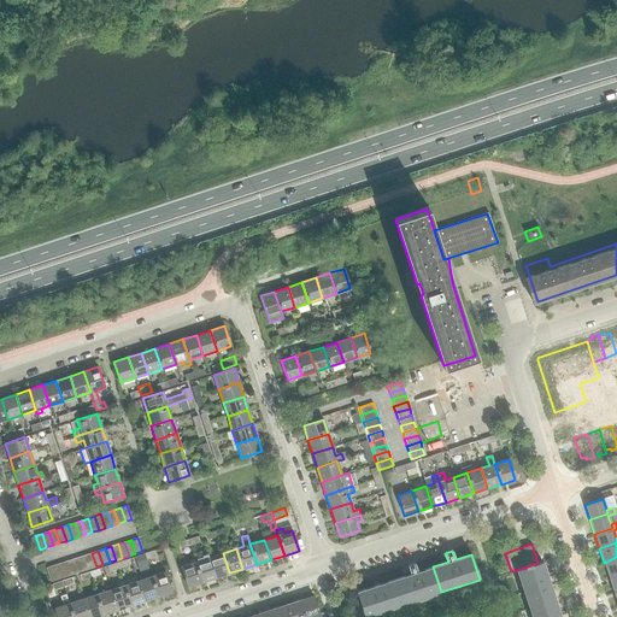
[(97,566),(92,553),(86,554),(89,569),(97,566)]
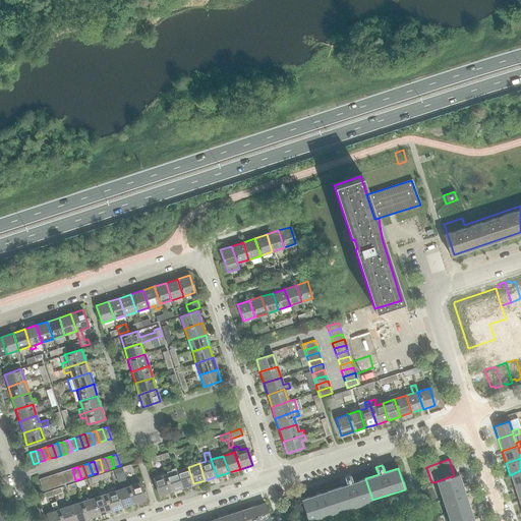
[(193,483),(188,467),(176,471),(182,487),(193,483)]
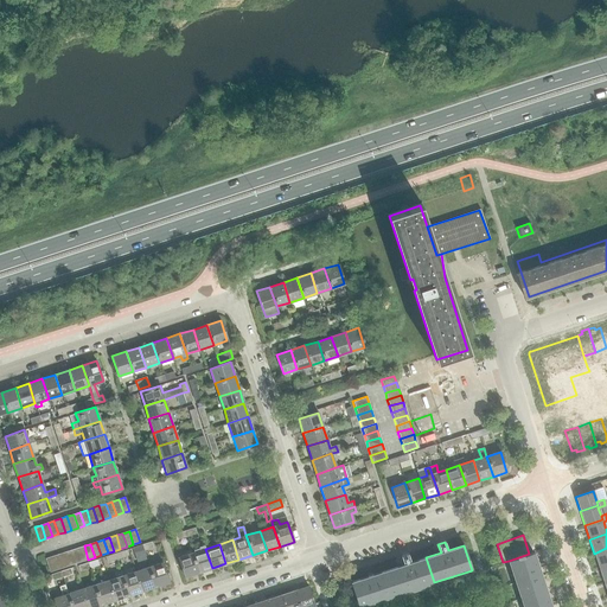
[(88,560),(84,545),(77,548),(82,562),(88,560)]
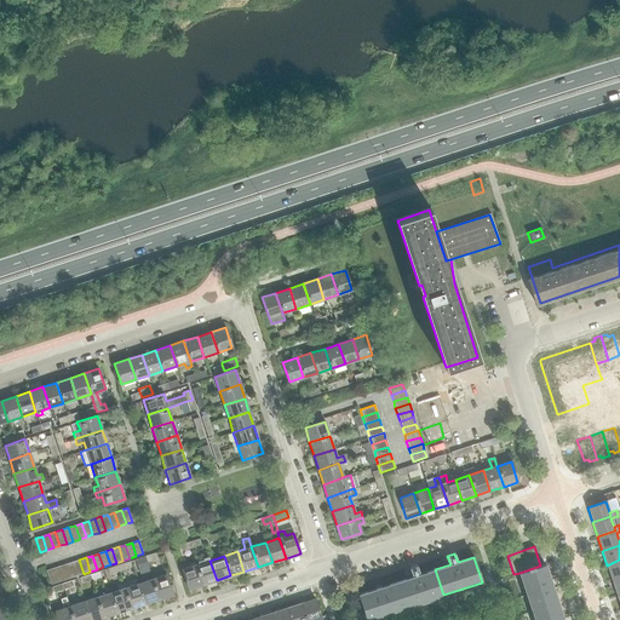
[(84,574),(79,560),(73,562),(76,575),(84,574)]
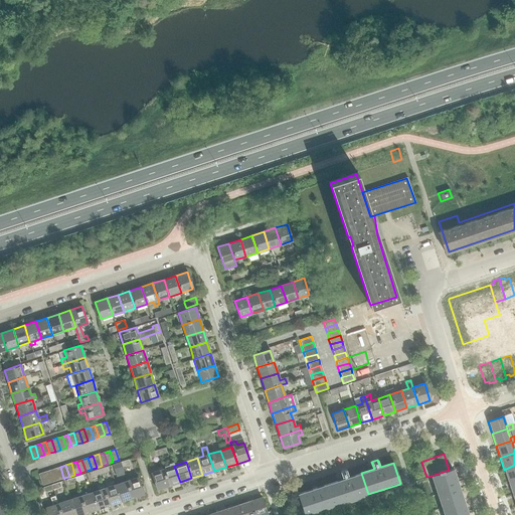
[(514,465),(504,470),(508,482),(514,479),(514,465)]
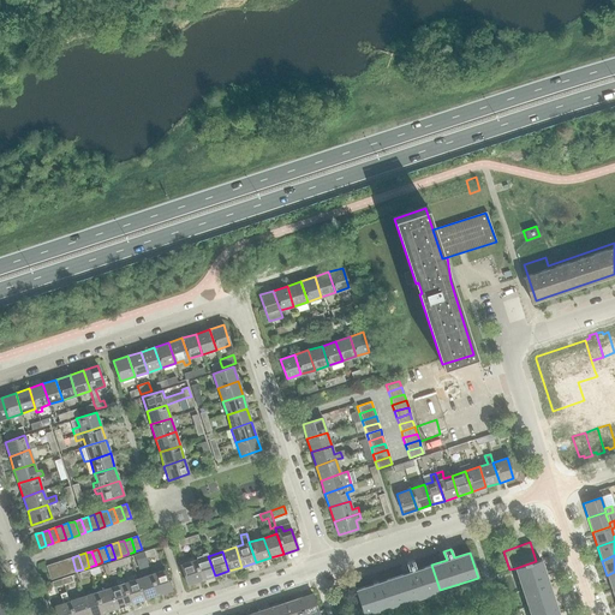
[(215,575),(208,556),(195,560),(202,580),(215,575)]
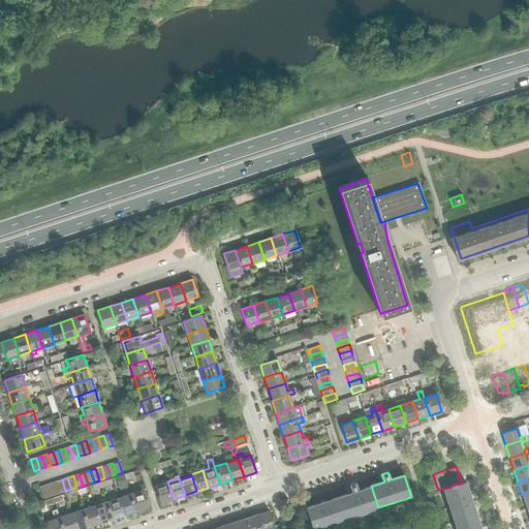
[(65,491),(62,479),(56,481),(60,493),(65,491)]
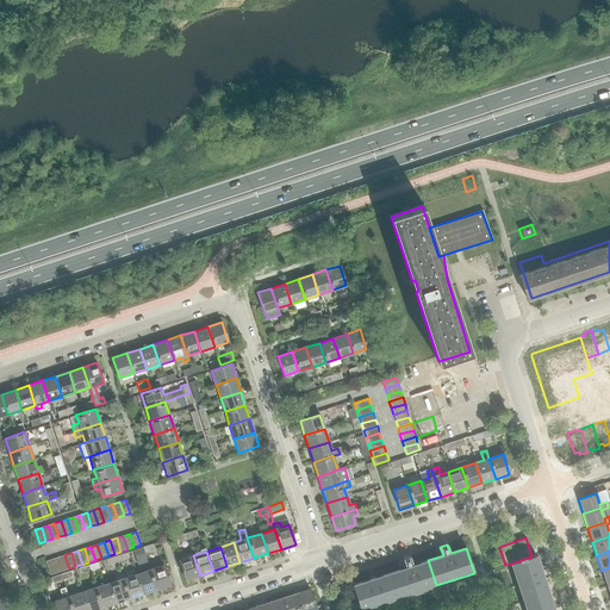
[(144,553),(135,556),(138,565),(147,561),(144,553)]
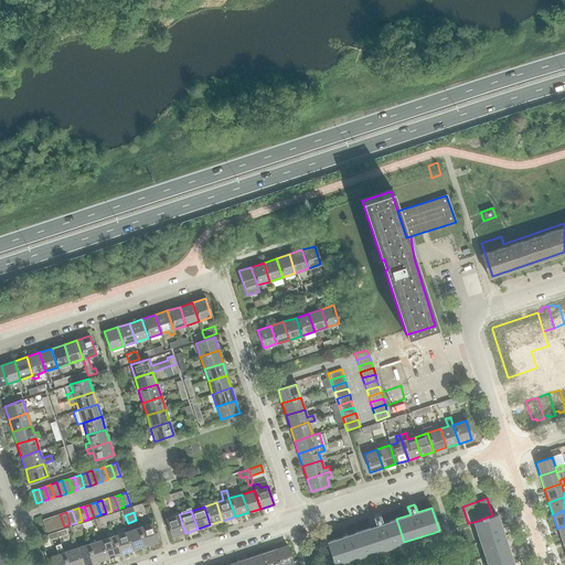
[(64,526),(60,514),(54,515),(59,529),(64,526)]
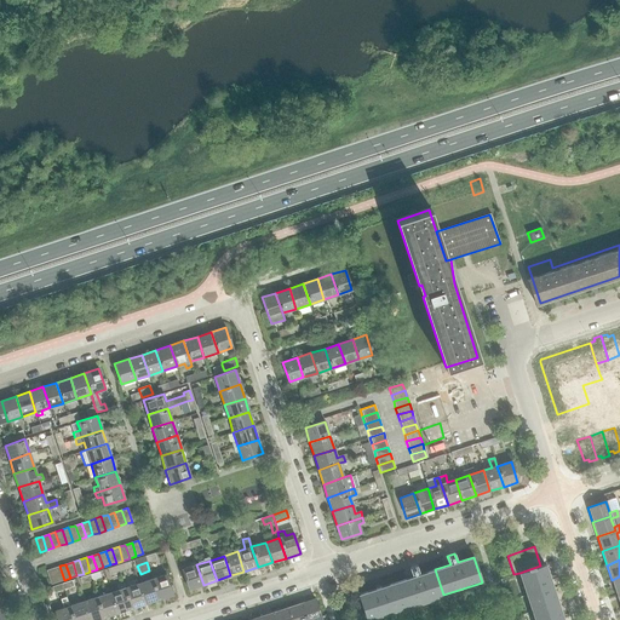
[(204,585),(196,564),(182,569),(189,590),(204,585)]
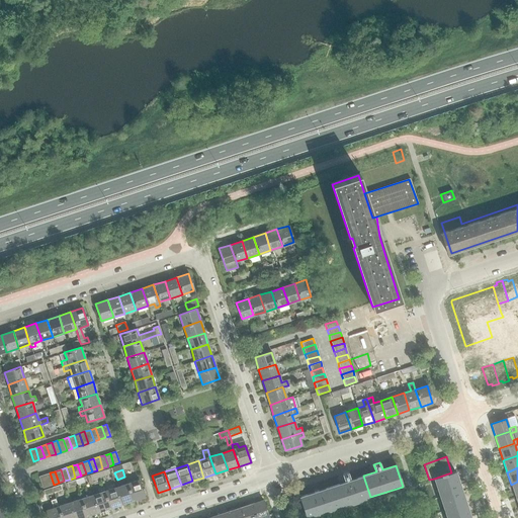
[(434,479),(444,510),(465,503),(455,471),(451,472),(434,479)]
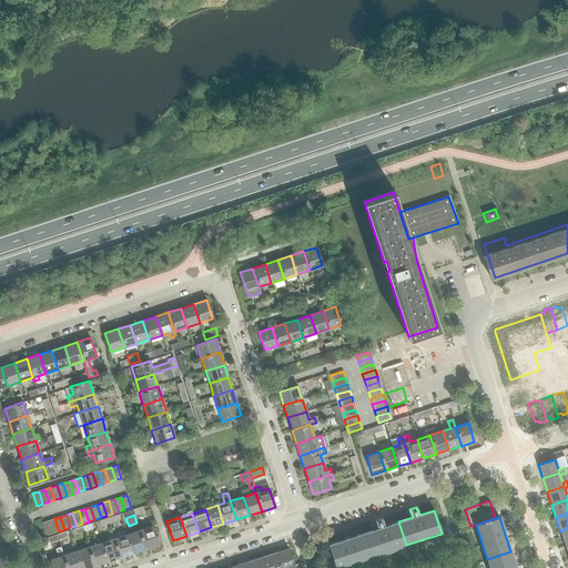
[(59,531),(54,518),(48,520),(52,534),(59,531)]
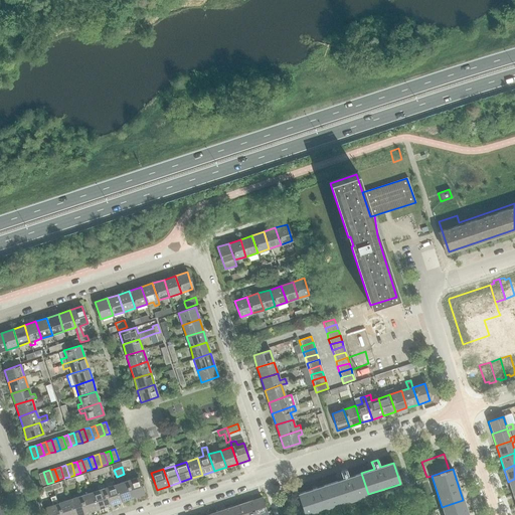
[(330,484),(336,504),(368,494),(361,473),(348,477),(346,470),(340,472),(342,479),(330,484)]
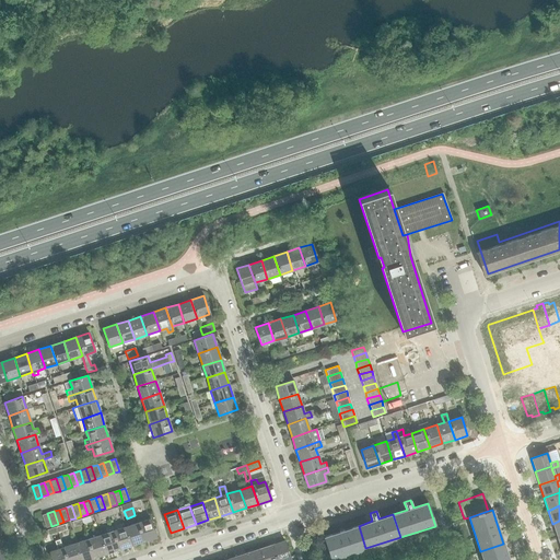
[(47,513),(42,515),(46,527),(51,526),(47,513)]
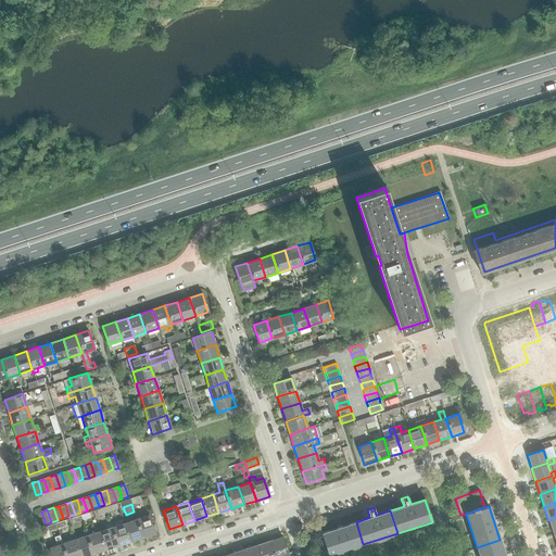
[(136,519),(141,538),(154,533),(149,515),(136,519)]
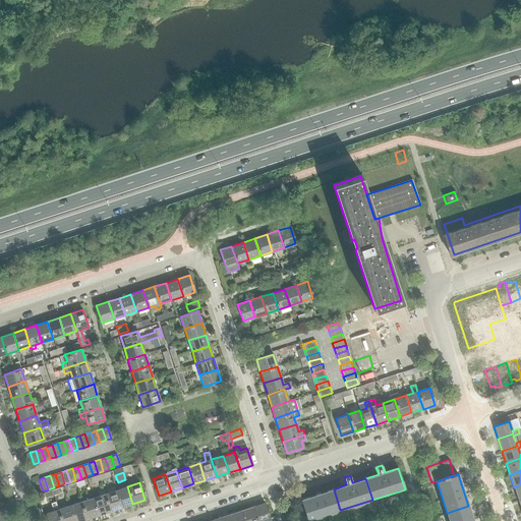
[(127,486),(116,490),(121,508),(132,504),(127,486)]
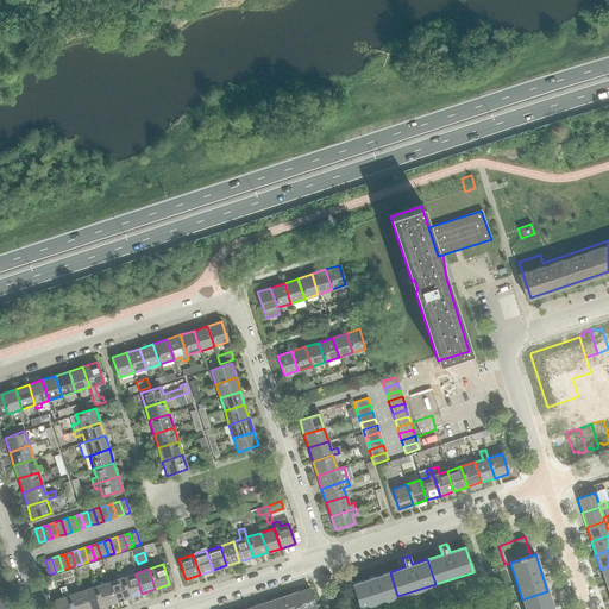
[(352,584),(360,608),(397,596),(390,572),(352,584)]
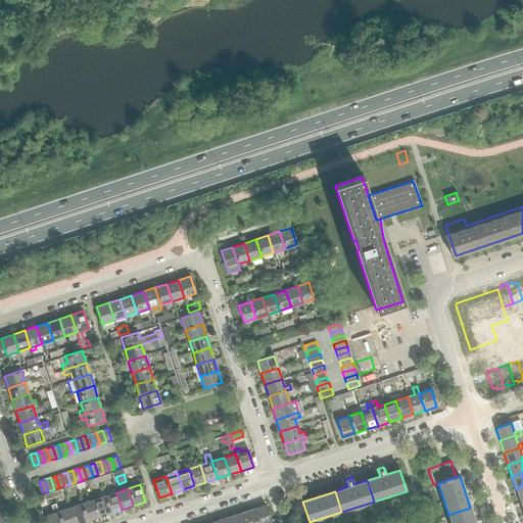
[(99,497),(93,500),(98,517),(110,513),(104,496),(103,492),(97,493),(99,497)]
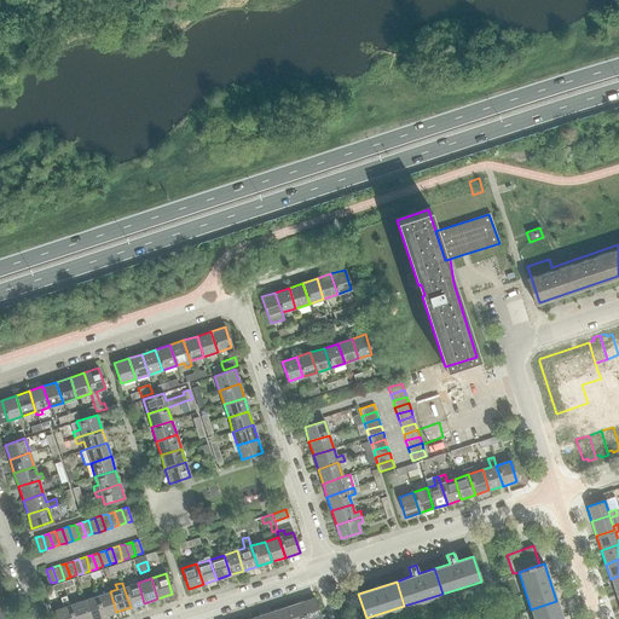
[(123,588),(131,607),(144,603),(138,583),(123,588)]
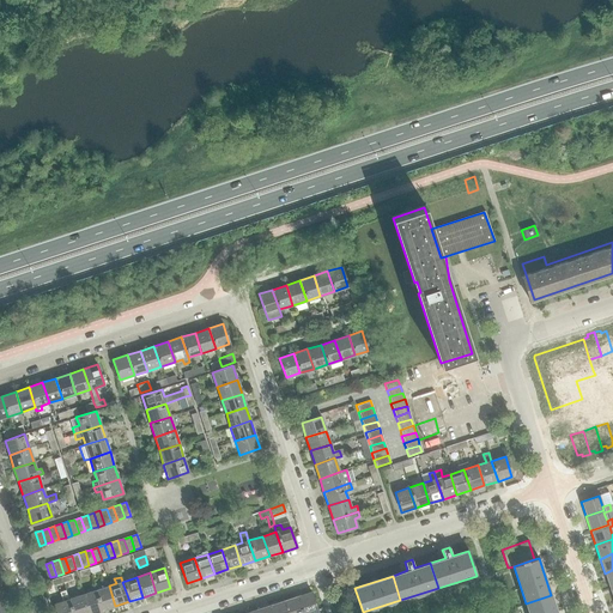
[(115,606),(109,586),(95,590),(102,611),(115,606)]
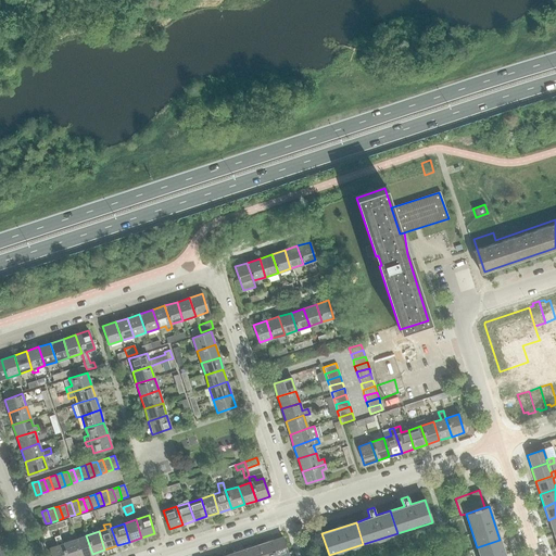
[(49,547),(51,555),(65,555),(62,544),(61,544),(59,535),(53,538),(57,545),(49,547)]
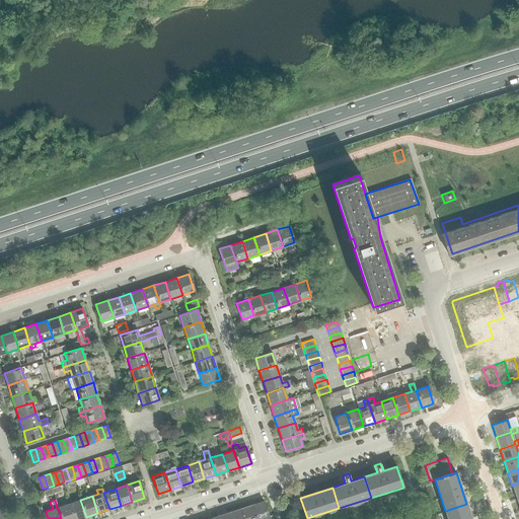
[(74,518),(79,518),(86,517),(80,500),(69,504),(74,518)]
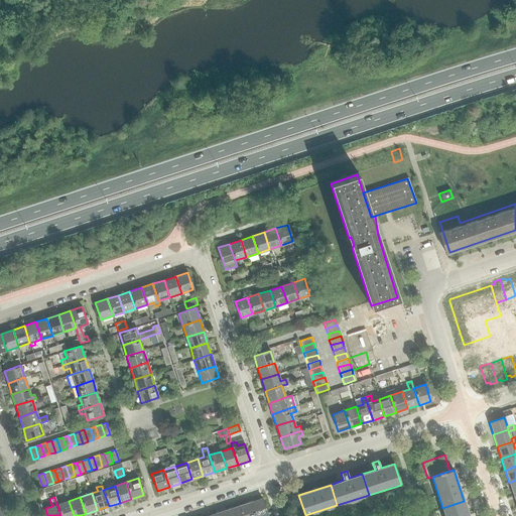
[(250,502),(254,515),(263,515),(267,515),(262,498),(250,502)]
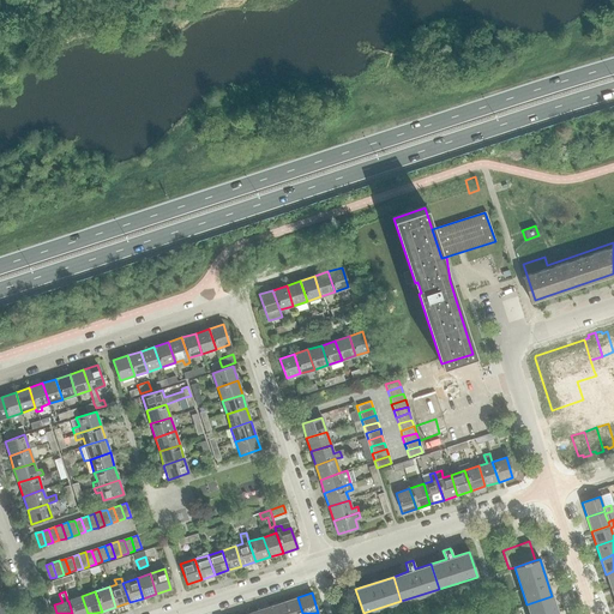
[(68,601),(72,613),(88,613),(82,596),(68,601)]
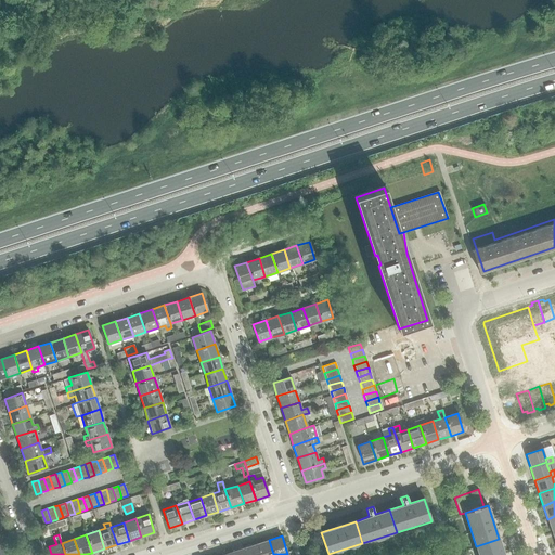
[(503,554),(499,539),(476,546),(478,554),(503,554)]
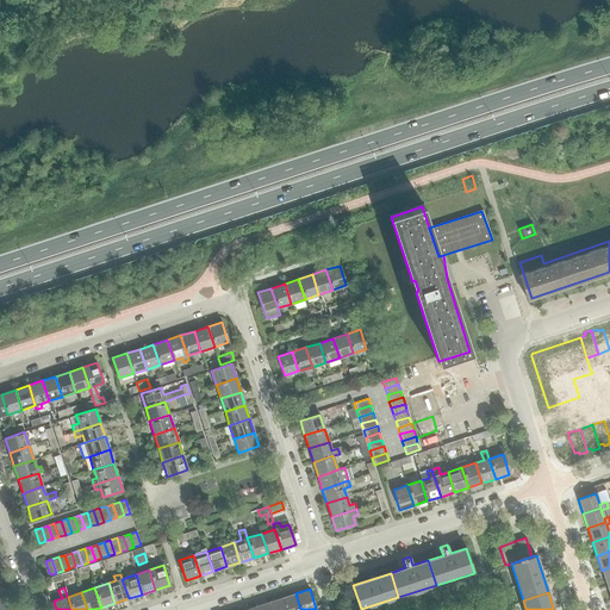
[(300,609),(296,593),(281,598),(285,609),(300,609)]
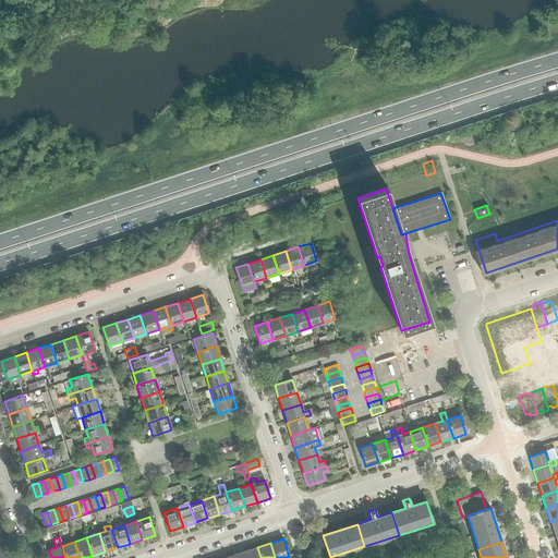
[(247,557),(261,557),(257,547),(245,550),(247,557)]
